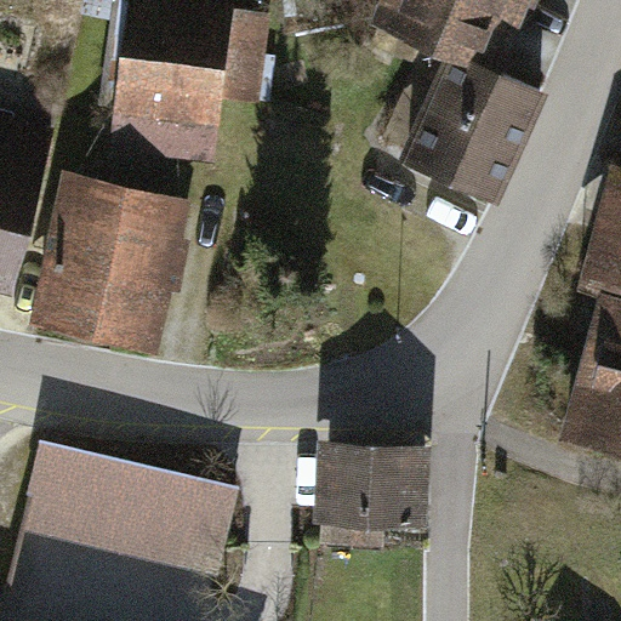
[(386,0),(376,26),(450,53),(507,77),(536,0),(386,0)]
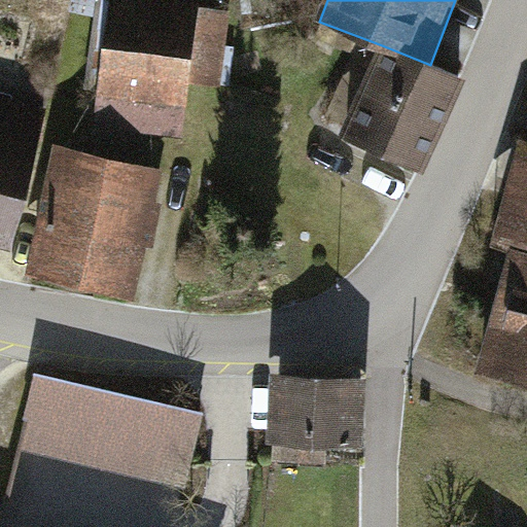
[(231,16),(105,1),(89,134),(187,146),(195,95),(221,92),(231,16)]
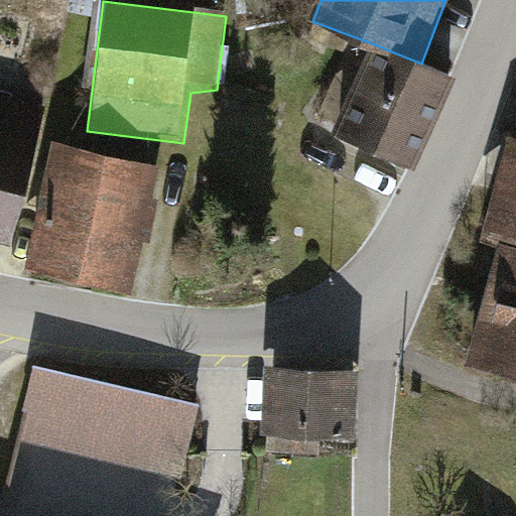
[(374,44),(333,137),(411,171),(453,79),(374,44)]
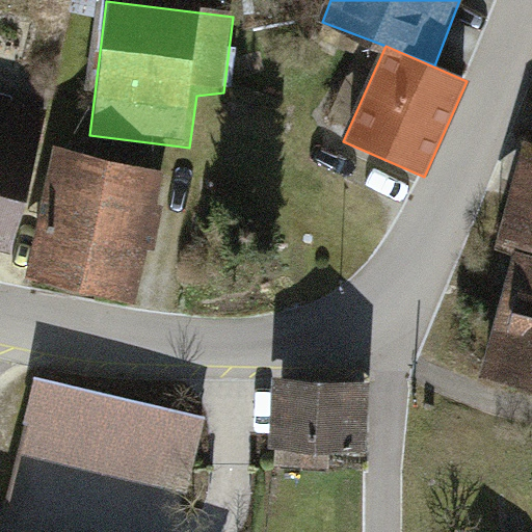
[(0,245),(11,249),(45,117),(0,106),(0,245)]
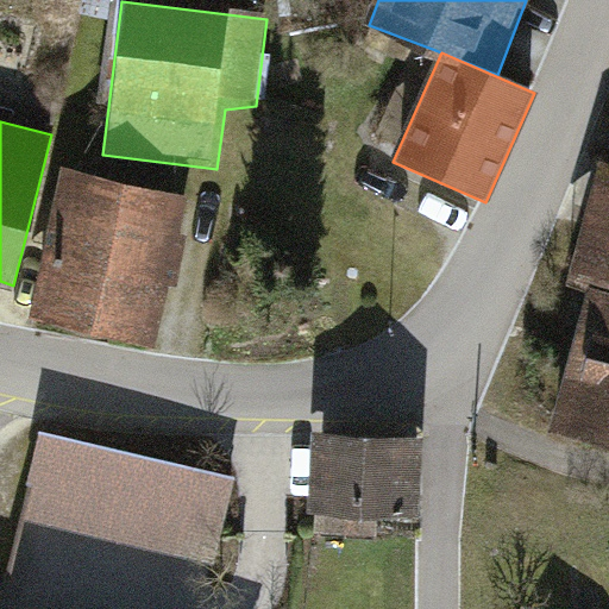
[(608,170),(606,170),(542,425),(608,440),(608,170)]
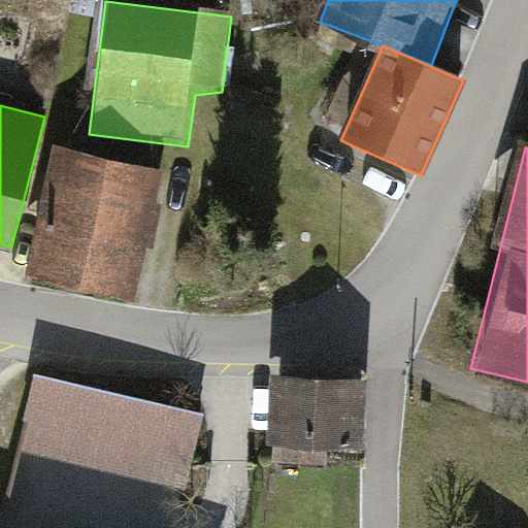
[(133,302),(158,170),(55,151),(30,283),(133,302)]
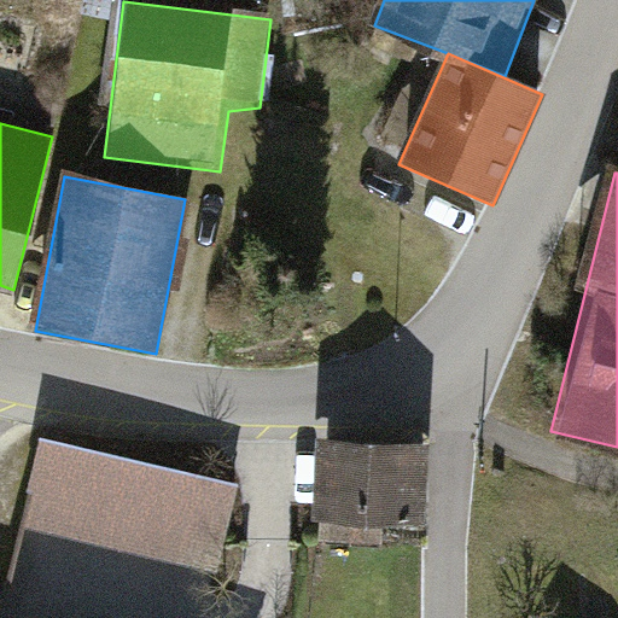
[(426,442),(305,439),(303,513),(425,517),(426,442)]
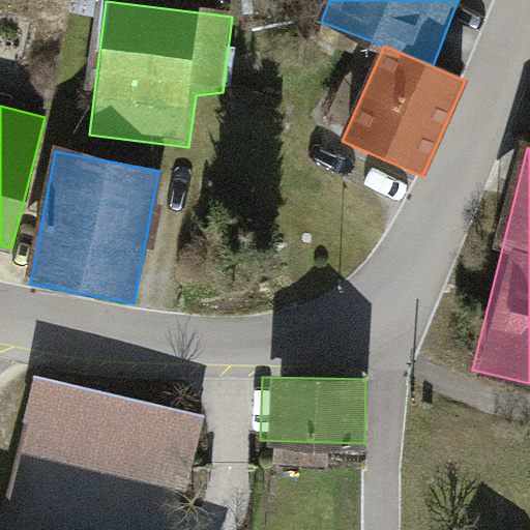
[(201,414),(35,378),(19,454),(183,491),(201,414)]
